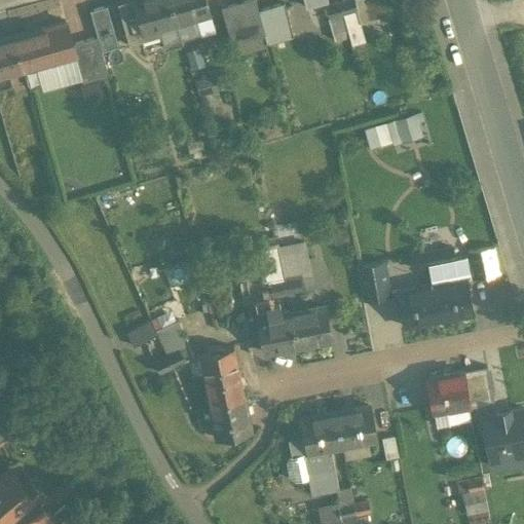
[(171,0),(134,0),(119,4),(131,45),(162,36),(163,36),(161,28),(178,24),(171,0)]
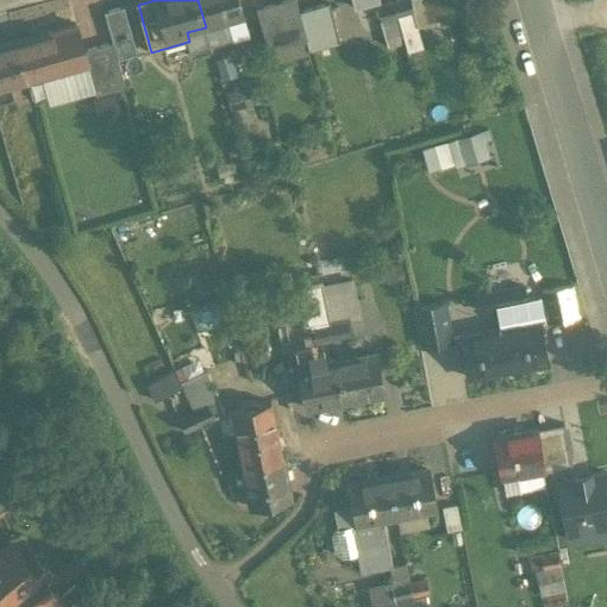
[(238,0),(198,0),(206,27),(229,20),(244,17),(238,0)]
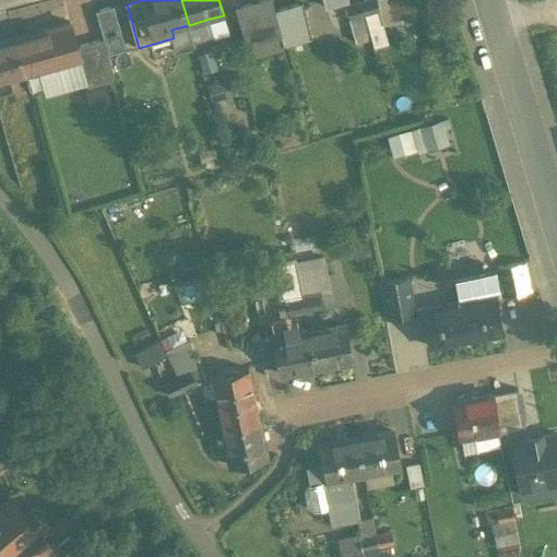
[(272,0),(270,0),(240,9),(250,47),(282,38),(282,37),(275,12),(272,0)]
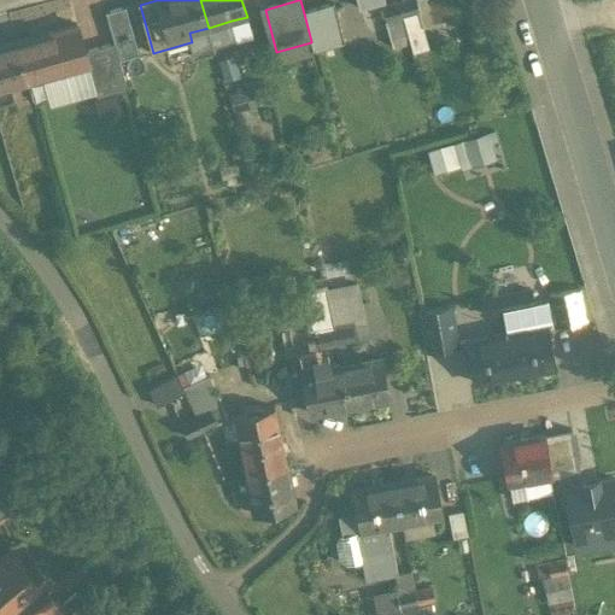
[(417,0),(404,0),(399,1),(404,18),(420,13),(421,12),(417,0)]
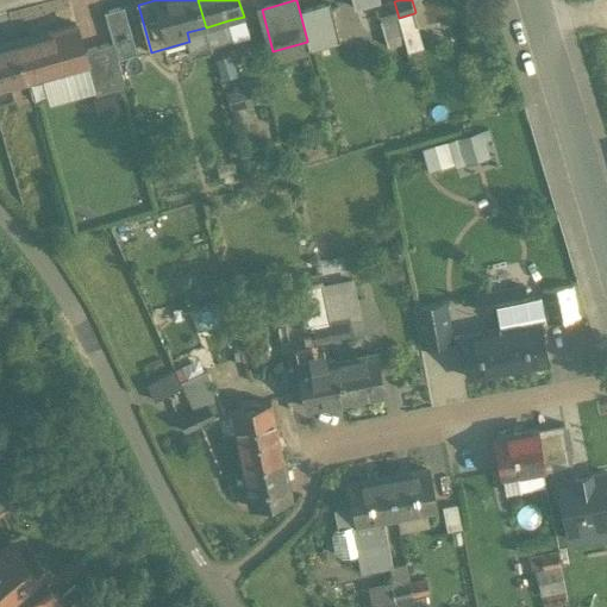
[(423,0),(412,0),(415,12),(414,13),(418,25),(430,22),(423,0)]
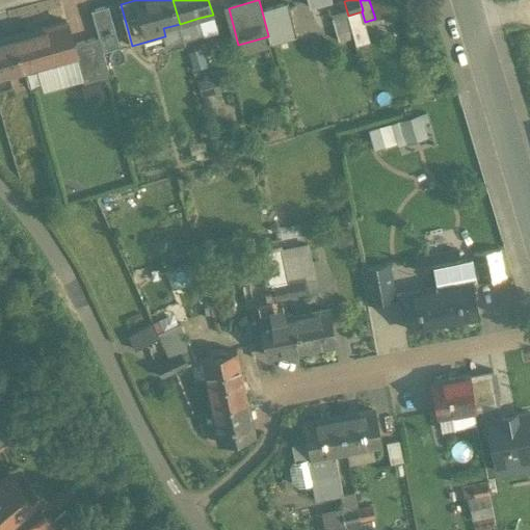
[(392,0),(374,0),(380,17),(396,12),(392,0)]
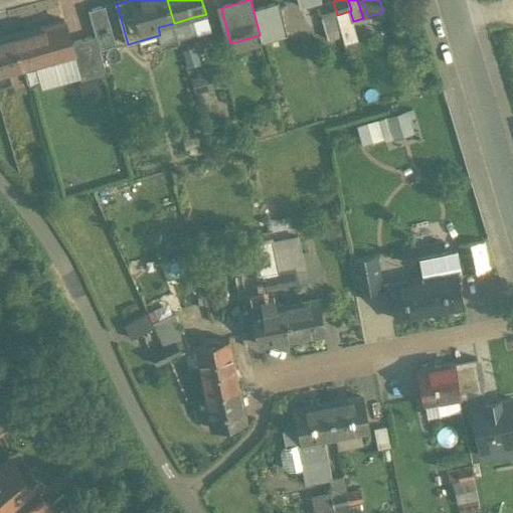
[(333,1),(317,6),(321,19),(337,15),(333,1)]
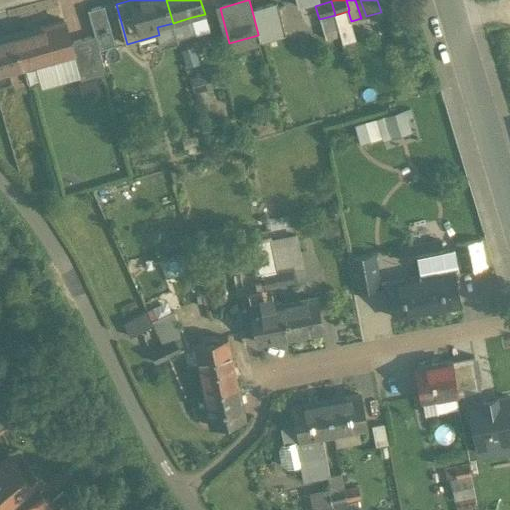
[(252,11),(258,34),(258,35),(260,44),(286,37),(277,4),(252,11)]
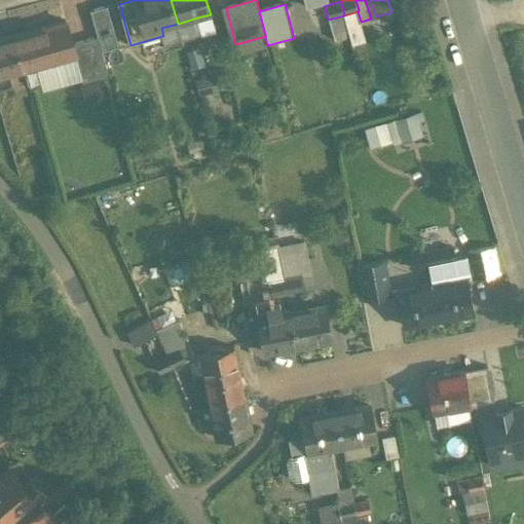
[(108,7),(91,11),(99,38),(103,53),(119,48),(108,7)]
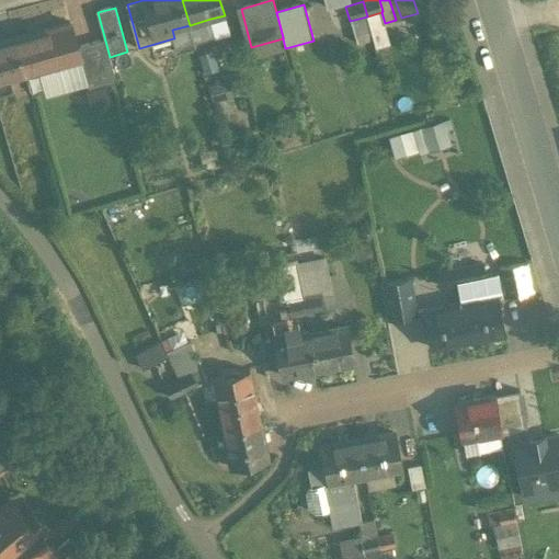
[(210,19),(190,25),(195,44),(216,37),(210,19)]
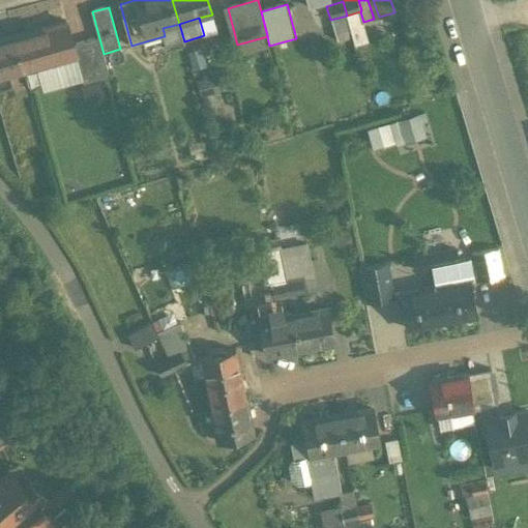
[(67,22),(16,36),(25,71),(77,57),(78,57),(74,46),(67,22)]
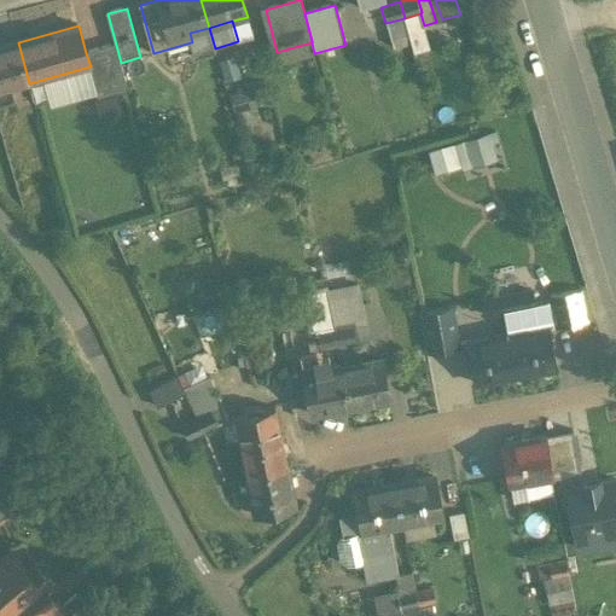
[(209,28),(190,33),(192,42),(191,42),(195,58),(216,52),(215,48),(209,28)]
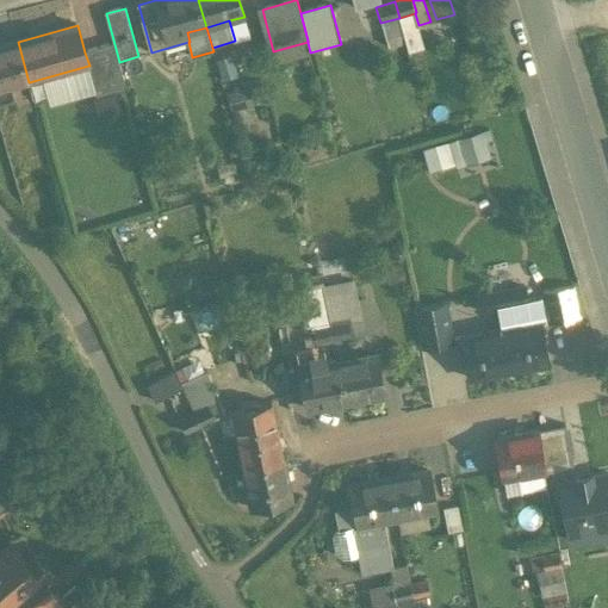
[(18,42),(0,47),(0,104),(16,99),(12,86),(29,82),(18,42)]
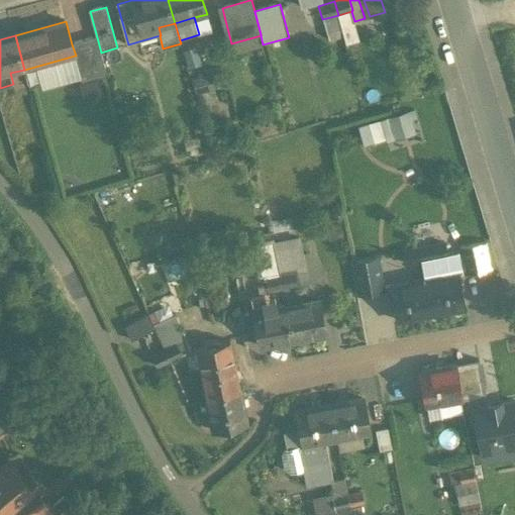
[(97,37),(72,44),(76,56),(75,56),(83,83),(95,80),(108,76),(101,53),(97,37)]
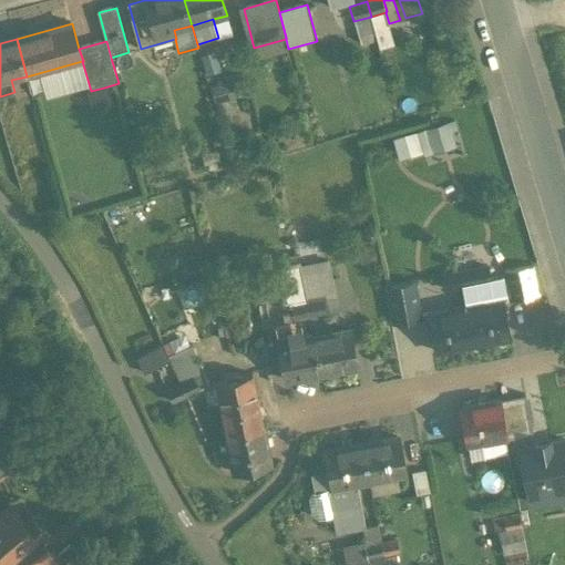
[(104,88),(91,91),(94,105),(108,102),(104,88)]
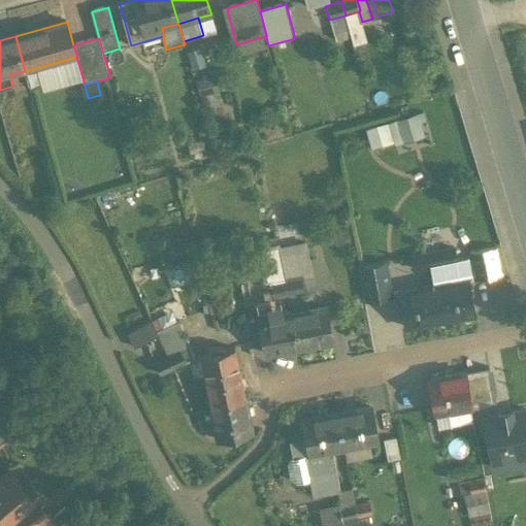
[(424,112),(368,128),(374,151),(430,135),(424,112)]
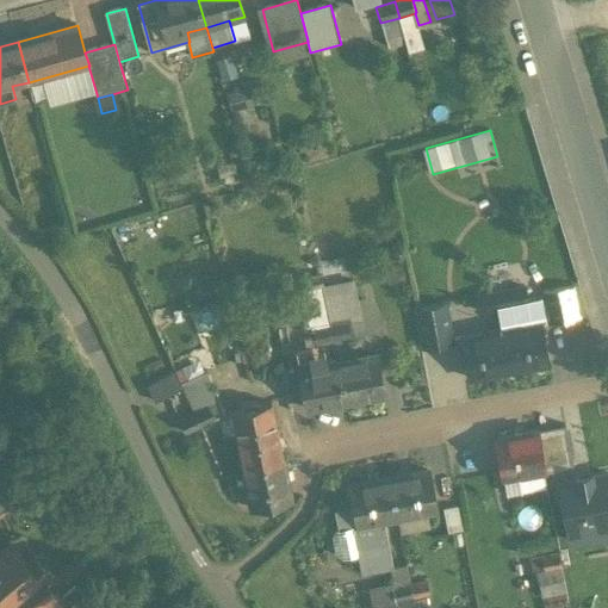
[(525,287),(512,290),(514,305),(527,303),(525,287)]
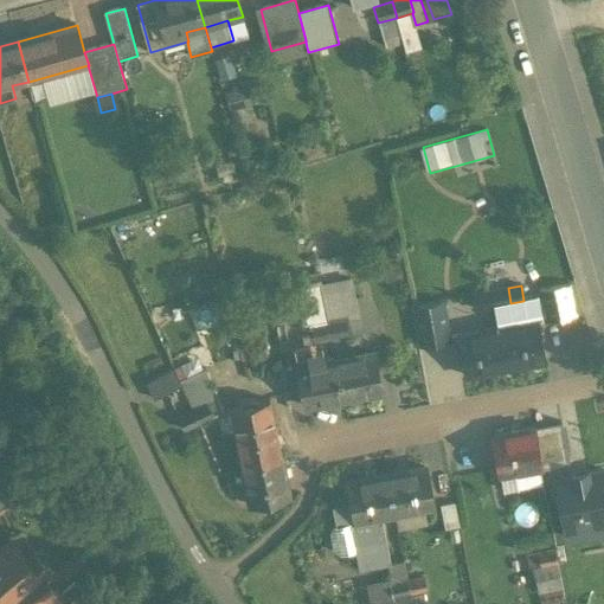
[(571,286),(538,291),(544,320),(576,314),(571,286)]
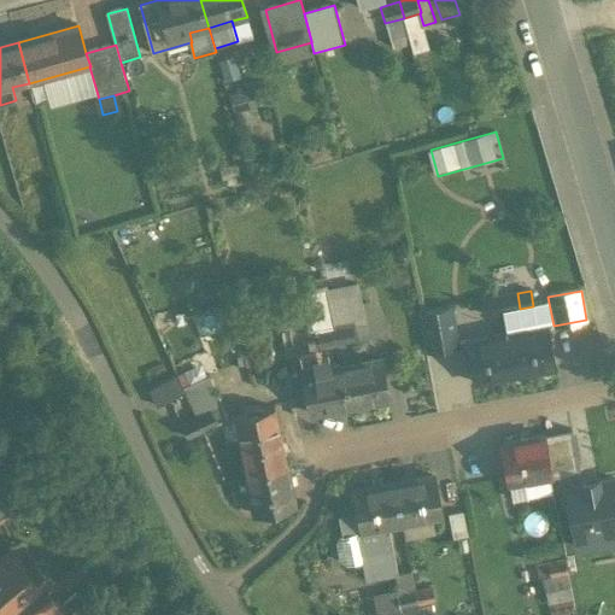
[(517,293),(501,297),(503,312),(520,309),(517,293)]
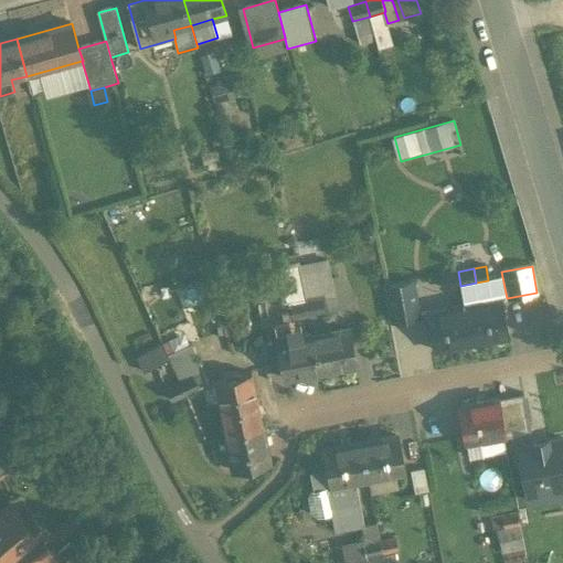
[(296,269),(277,274),(284,307),(291,306),(303,304),(296,269)]
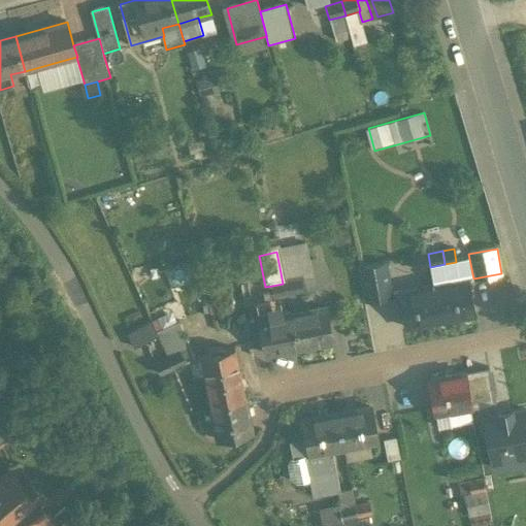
[(428,254),(412,257),(414,270),(430,267),(428,254)]
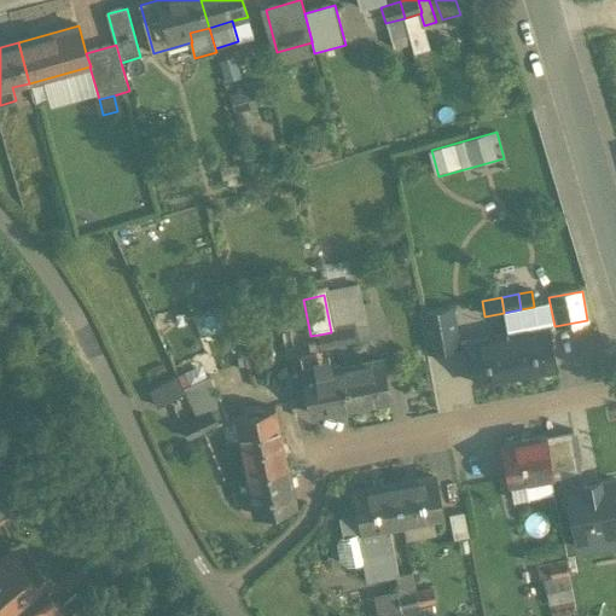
[(454,311),(423,317),(430,352),(460,347),(454,311)]
